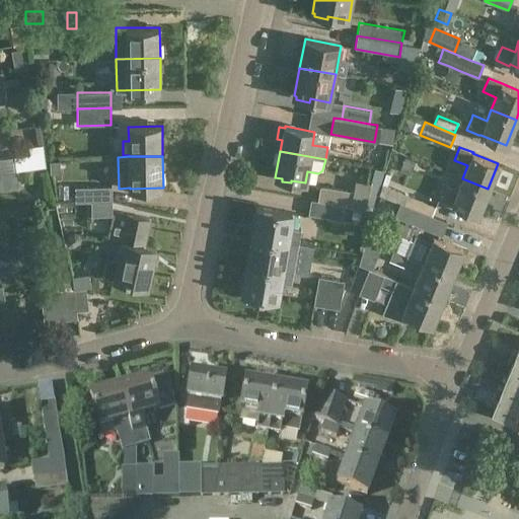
[(15,157),(0,158),(0,173),(17,171),(15,157)]
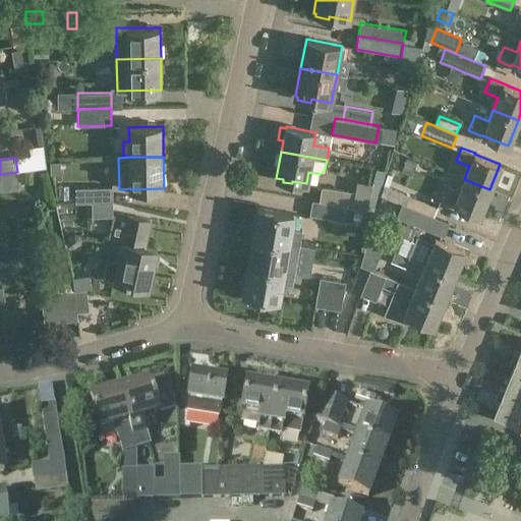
[(406,158),(401,171),(411,175),(417,162),(406,158)]
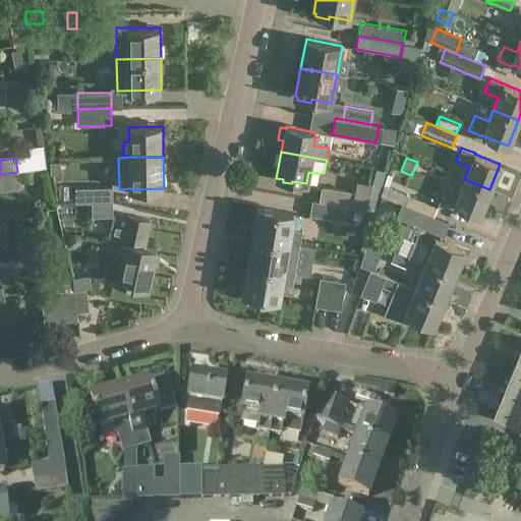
[(18,172),(17,172),(0,174),(0,190),(20,187),(18,172)]
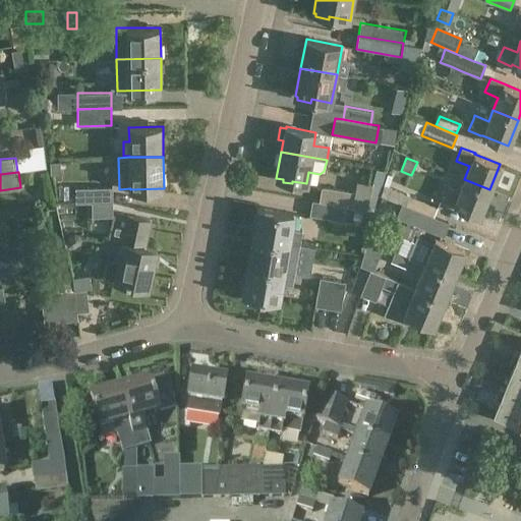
[(443,192),(441,199),(440,200),(441,200),(453,206),(454,206),(478,216),(489,189),(464,179),(457,197),(443,192)]
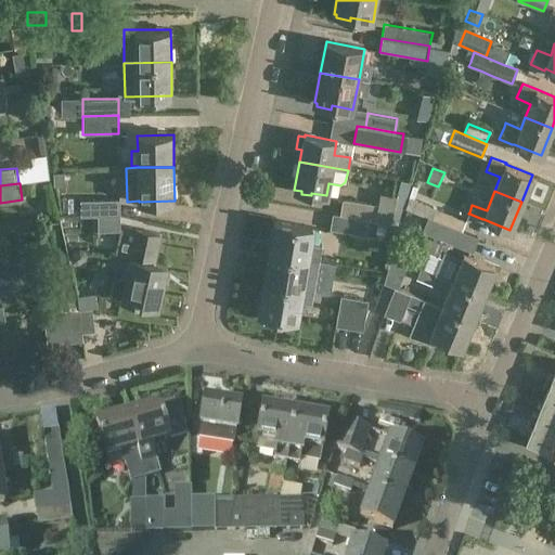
[(407,202),(404,207),(413,210),(428,217),(462,230),(468,216),(410,192),(407,198),(408,199),(407,202)]
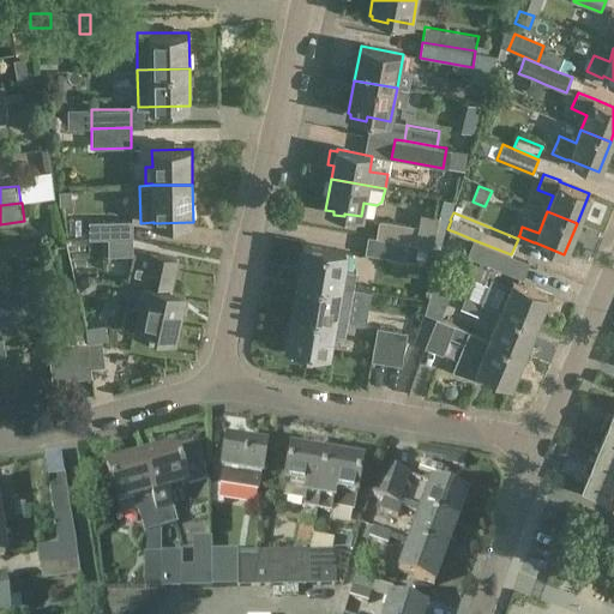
[(108,239),(133,239),(132,221),(89,221),(89,239),(108,239)]
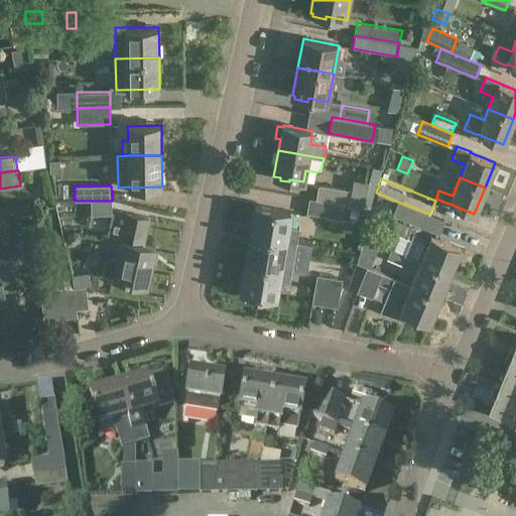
[(318,186),(315,200),(342,204),(341,205),(349,206),(349,204),(351,190),(319,185),(318,186)]
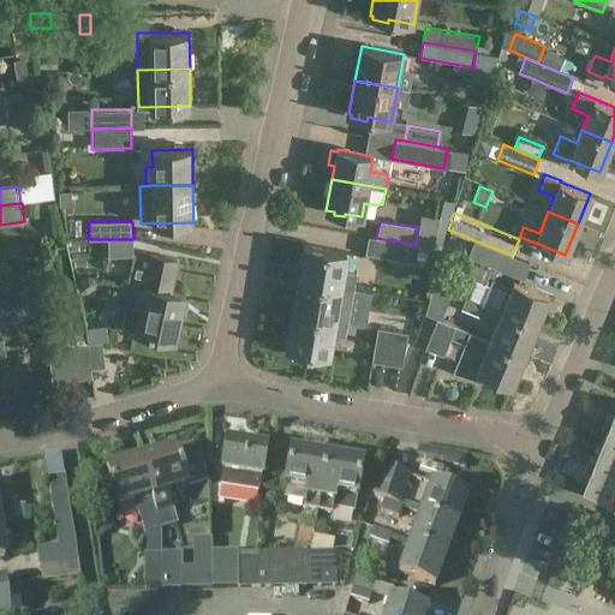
[(369,237),(365,254),(404,261),(404,260),(406,244),(407,243),(376,238),(369,237)]
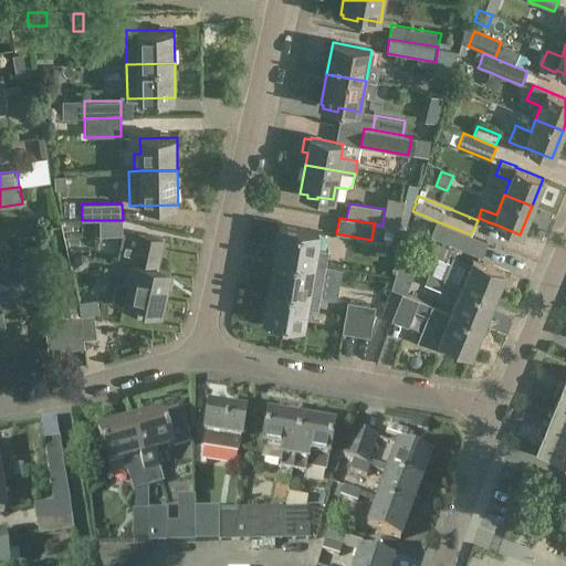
[(418,219),(415,230),(437,237),(440,224),(418,219)]
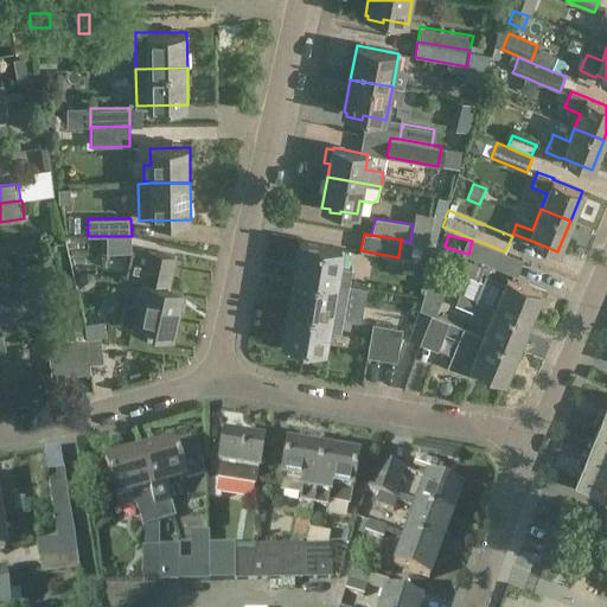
[(132,251),(132,236),(107,236),(107,253),(132,251)]
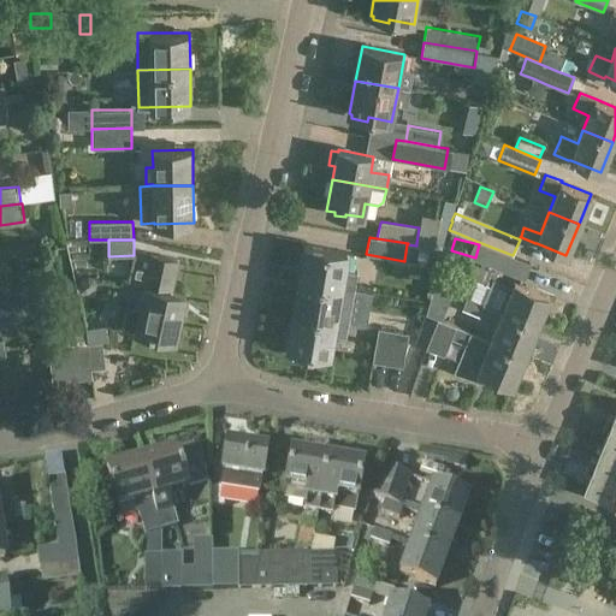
[(303,246),(298,279),(354,289),(357,272),(344,271),(347,253),(303,246)]
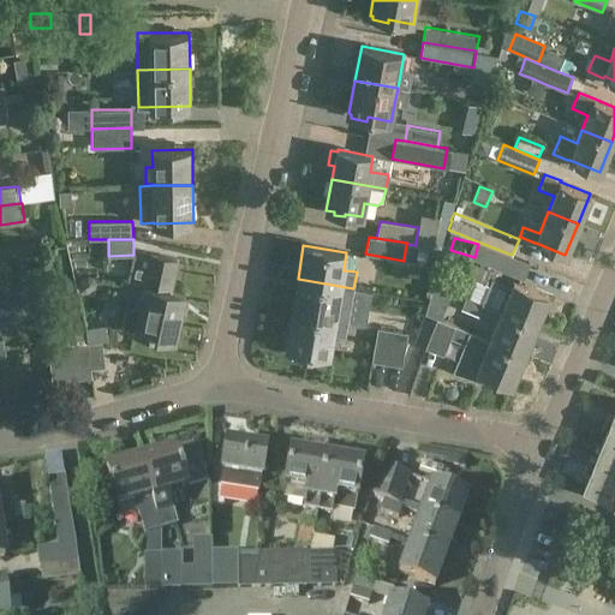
[(144,252),(137,285),(148,287),(148,286),(173,291),(179,261),(144,252)]
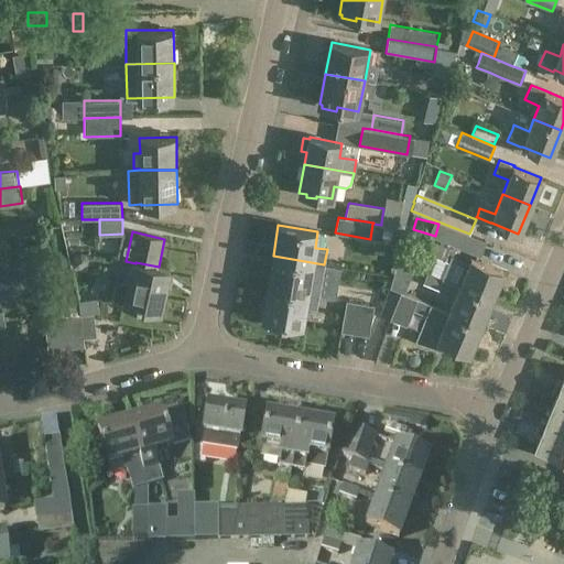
[(469,234),(464,249),(480,256),(487,241),(469,234)]
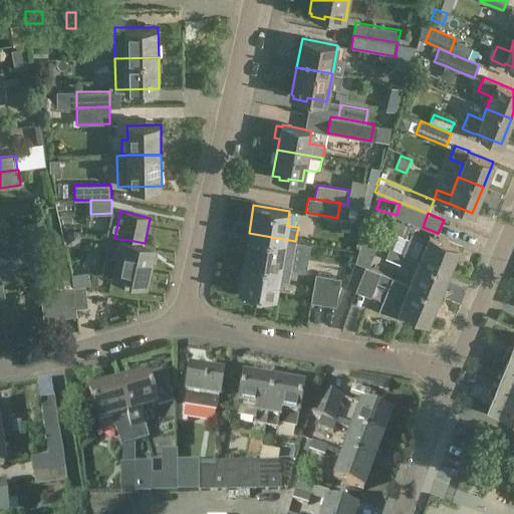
[(402,218),(396,232),(417,241),(423,227),(402,218)]
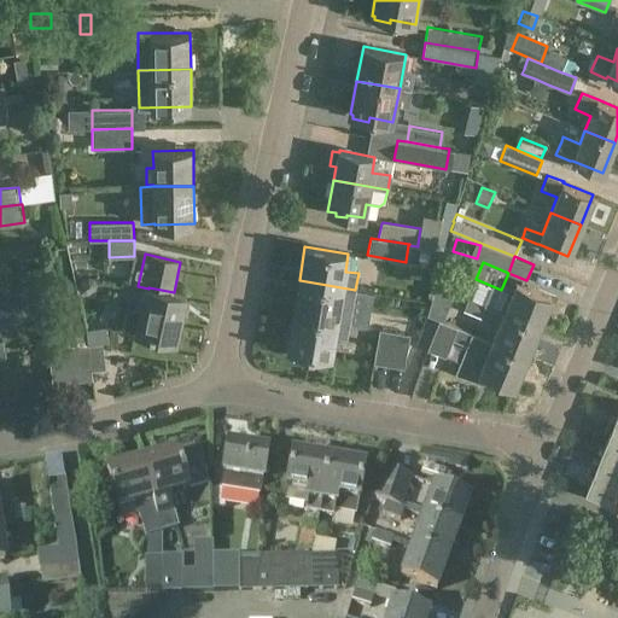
[(355,290),(299,280),(293,315),(350,324),(355,290)]
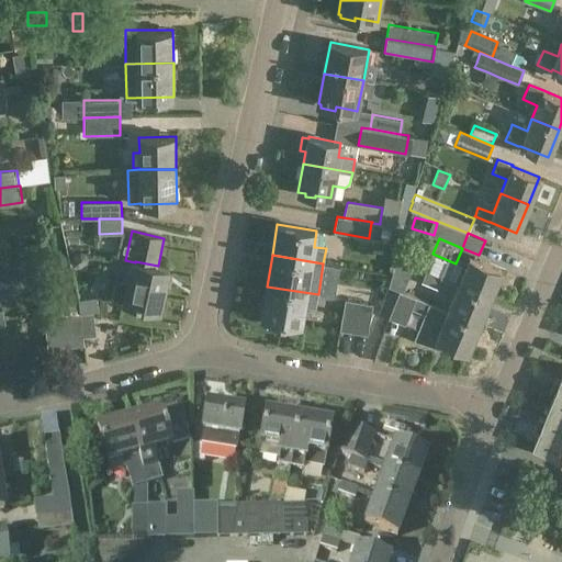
[(30,257),(0,261),(0,278),(32,274),(30,257)]
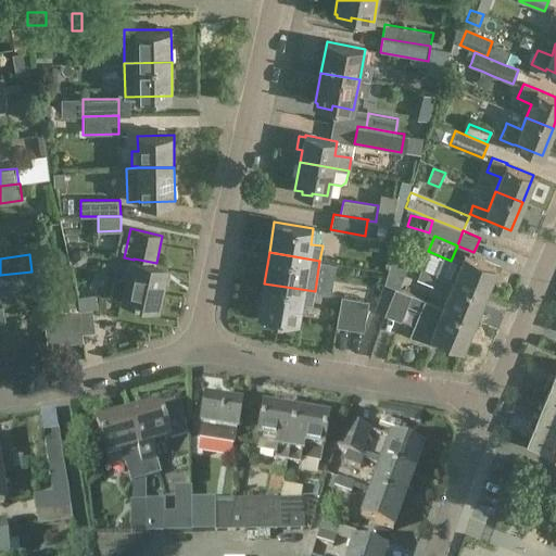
[(464,254),(453,280),(485,294),(496,267),(464,254)]
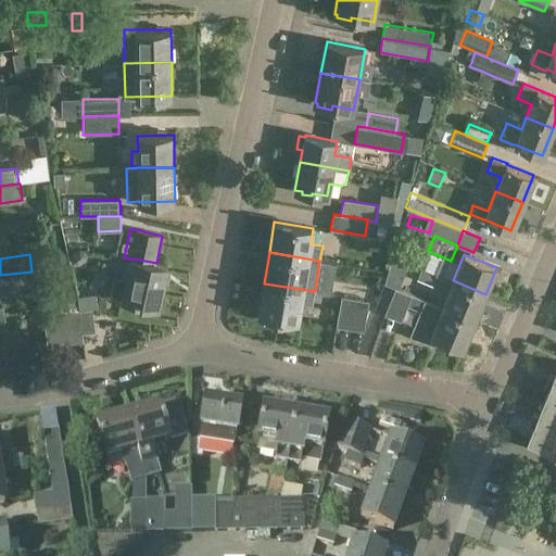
[(134,260),(125,299),(160,306),(168,266),(156,263),(134,258),(134,260)]
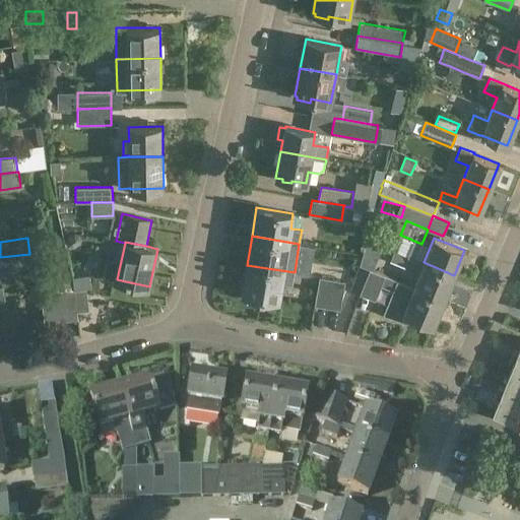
[(409,256),(405,255),(394,250),(390,260),(405,267),(409,256)]
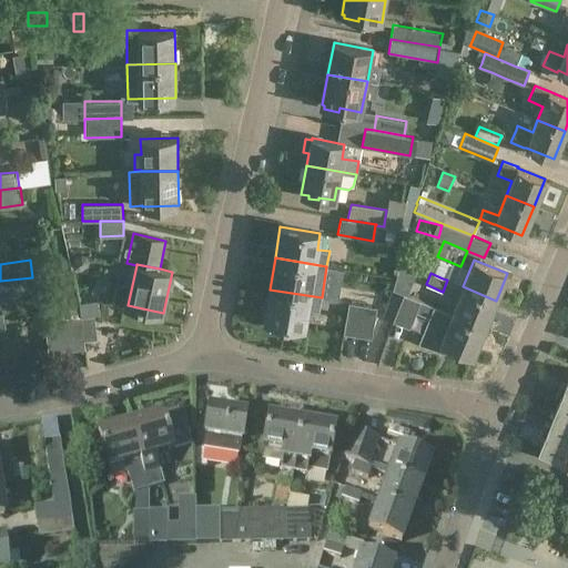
[(32,277),(0,281),(0,288),(1,300),(34,295),(32,277)]
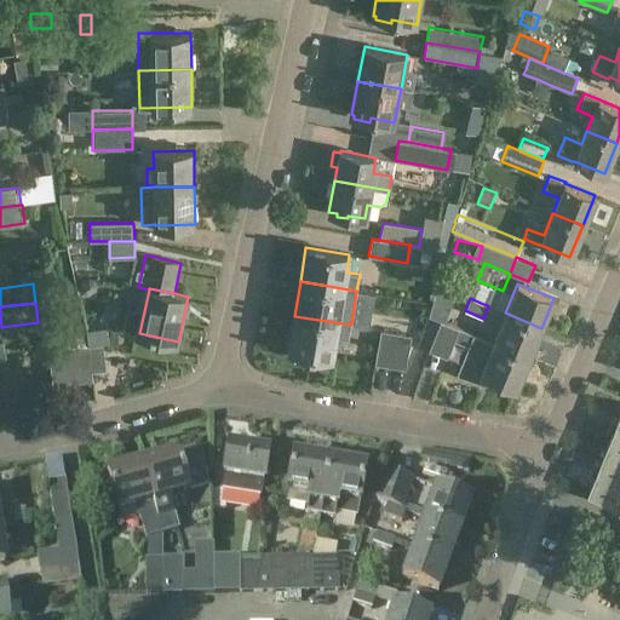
[(505,313),(493,342),(493,343),(528,359),(541,328),(505,313)]
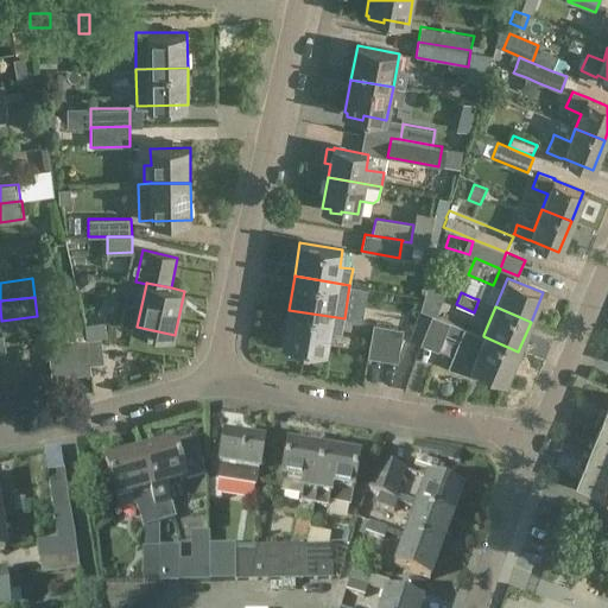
[(344,318),(289,310),(283,343),(286,343),(285,347),(301,349),(302,346),(325,350),(329,330),(342,333),(344,318)]
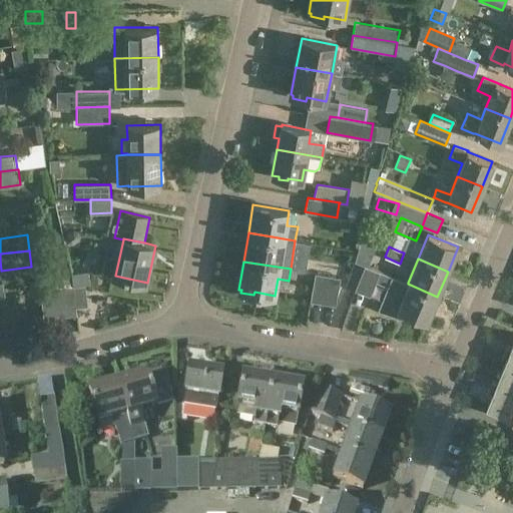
[(365,266),(356,289),(369,295),(375,281),(379,272),(365,266)]
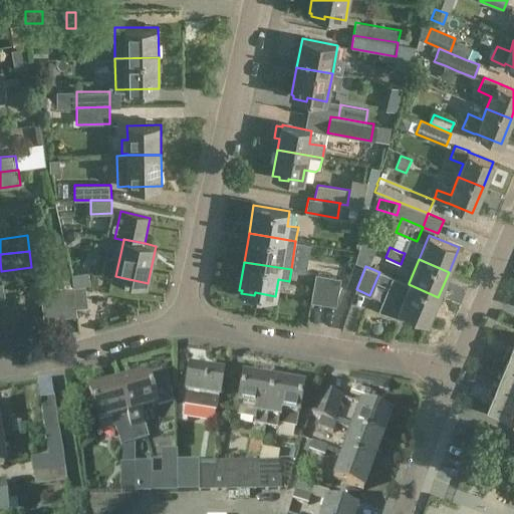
[(73,287),(85,285),(90,285),(88,271),(72,273),(73,287)]
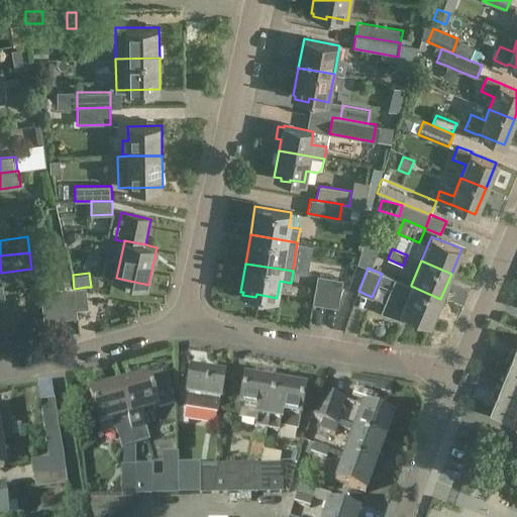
[(382,274),(378,283),(391,288),(395,279),(382,274)]
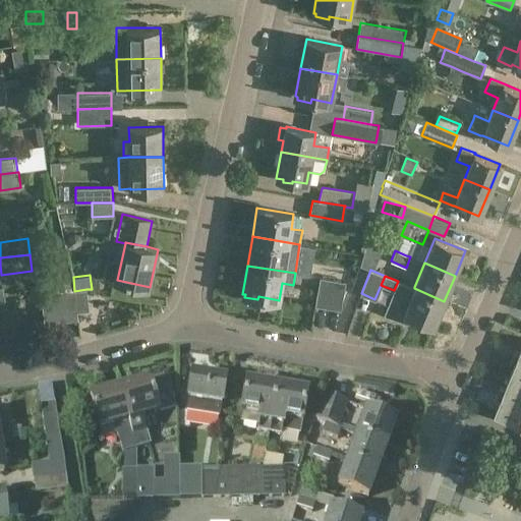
[(320,278),(320,283),(314,306),(329,308),(334,280),(320,278)]
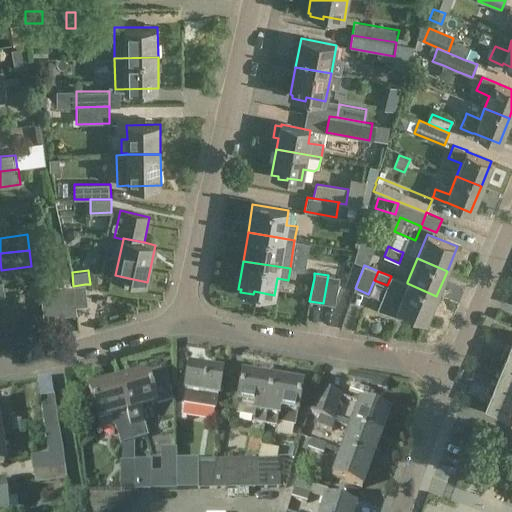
[(328,275),(323,303),(335,305),(340,277),(328,275)]
